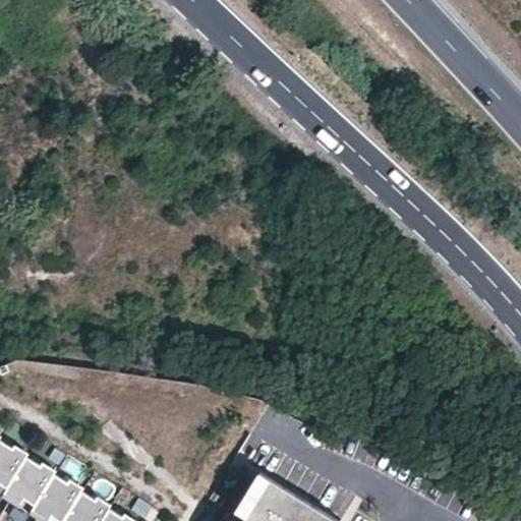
[(26,458),(0,443),(0,488),(5,491),(26,458)]
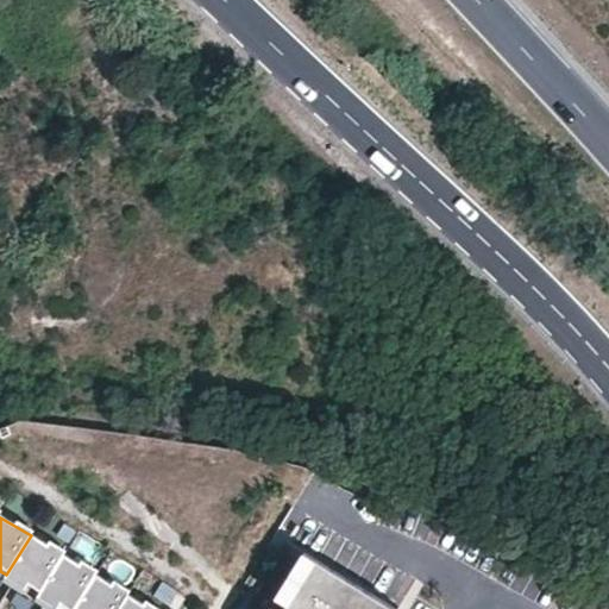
[(63,554),(31,535),(6,575),(2,581),(23,594),(26,586),(38,594),(63,554)]
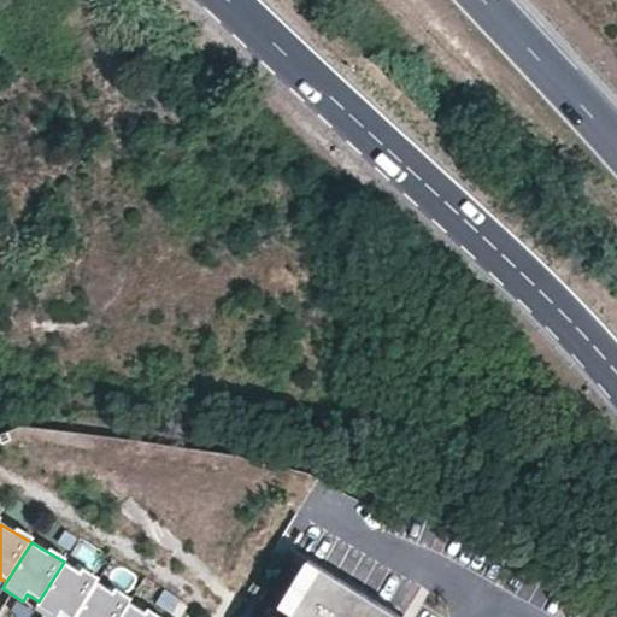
[(74,616),(97,581),(64,562),(39,601),(35,607),(50,616),(57,616),(60,613),(66,616),(74,616)]
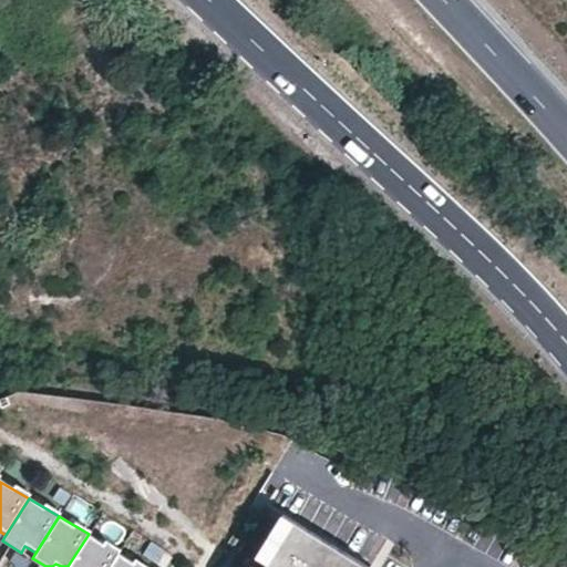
[(264,566),(266,566),(295,523),(282,516),(255,562),(264,566)]
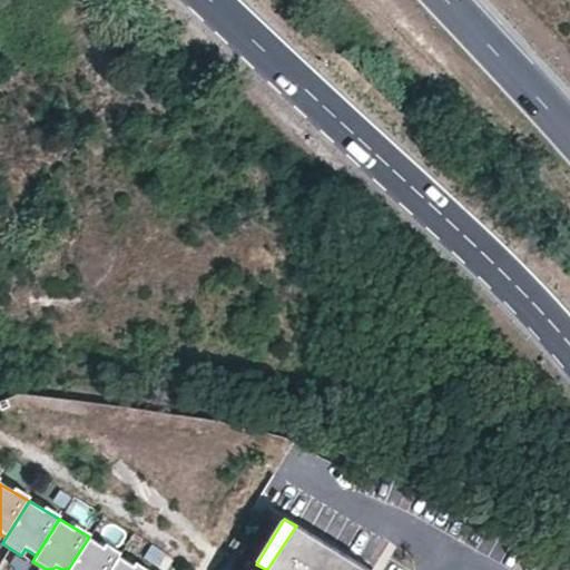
[(367,569),(296,526),(267,569),(367,569)]
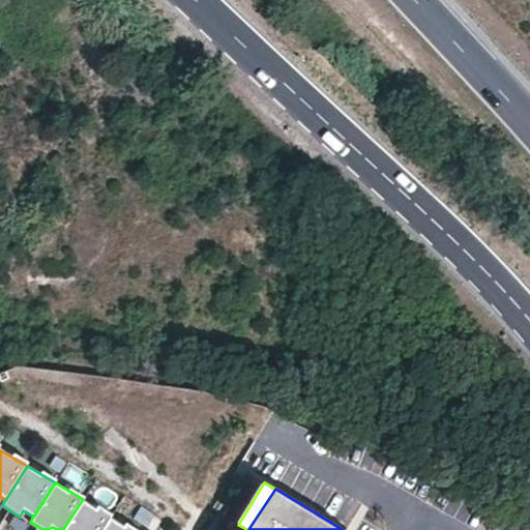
[(102,529),(112,517),(83,500),(63,529),(102,529)]
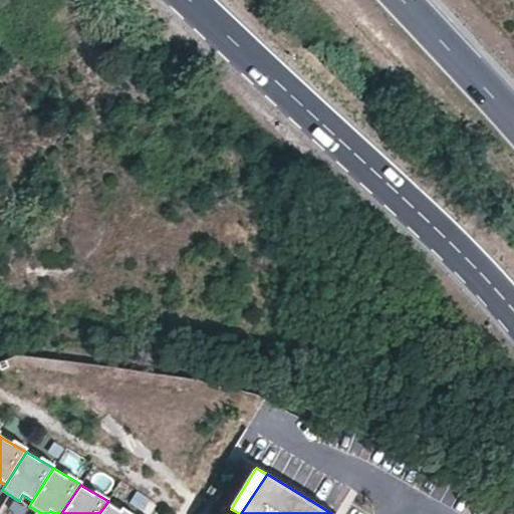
[(129,513),(108,501),(99,513),(129,513)]
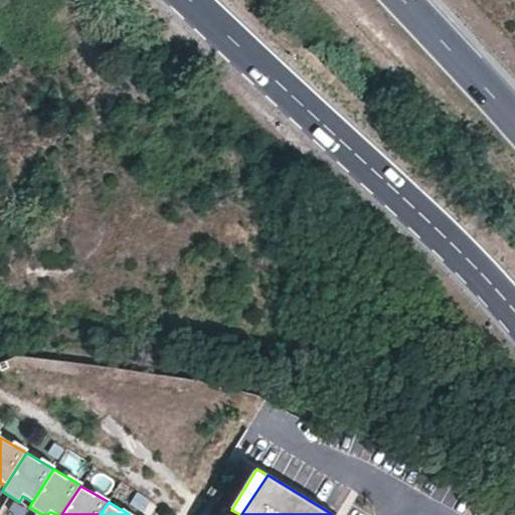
All buildings are outlined.
